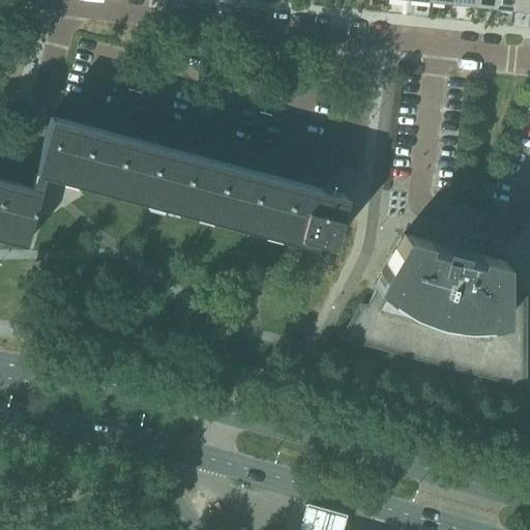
[(494,0),(494,7),(514,9),(516,0),(494,0)]
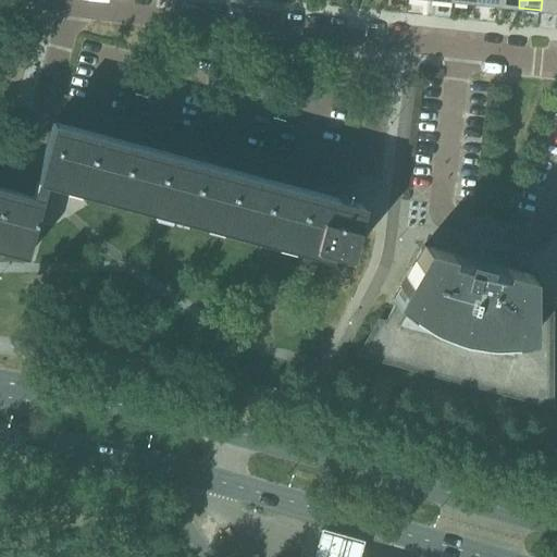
[(556,0),(542,0),(541,10),(556,11),(556,0)]
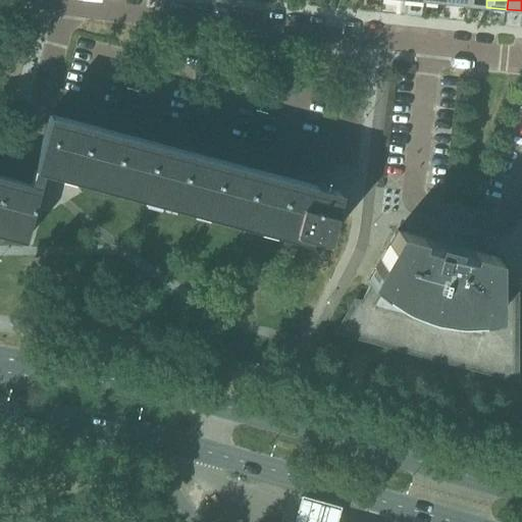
[(36,166),(45,169),(309,240),(309,241),(310,242),(312,236),(328,241),(335,212),(353,216),(356,203),(356,202),(356,201),(355,201),(308,188),(309,183),(307,181),(306,183),(294,179),(51,114),(52,113),(50,112),(36,166)]
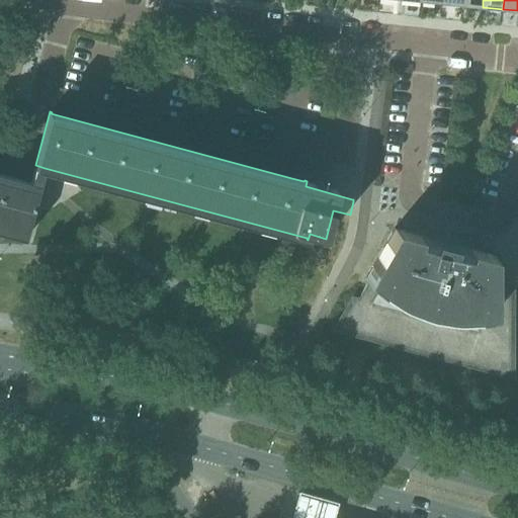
[(0,230),(24,237),(24,238),(26,239),(40,185),(0,174),(0,230)]
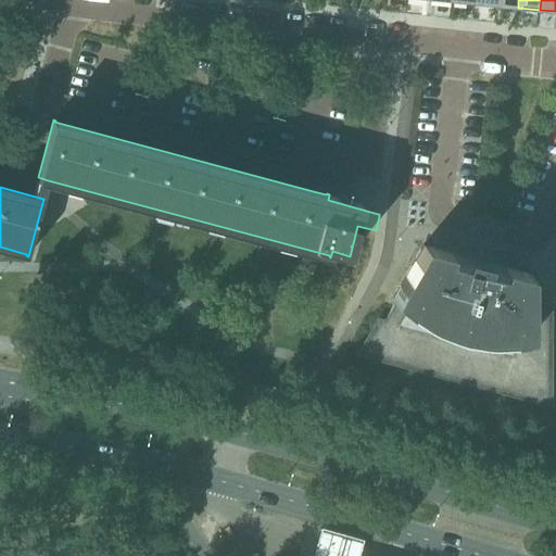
[(386,319),(381,318),(362,352),(548,402),(548,308),(531,304),(531,273),(504,266),(503,272),(497,270),(497,272),(487,268),(488,261),(467,255),(465,263),(453,260),(454,260),(449,258),(451,252),(424,244),(392,299),(395,301),(386,319)]
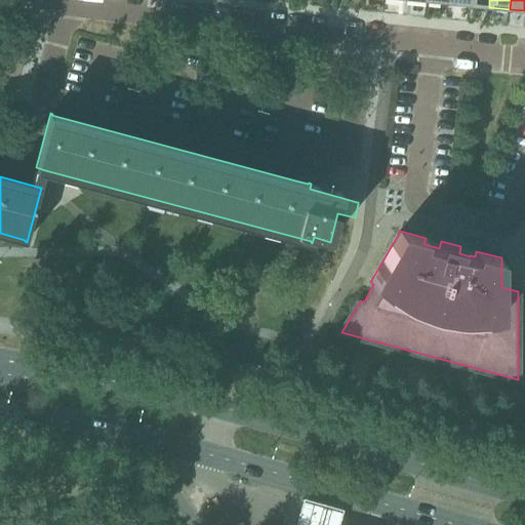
[(341,524),(345,511),(304,499),(296,524),(341,524)]
